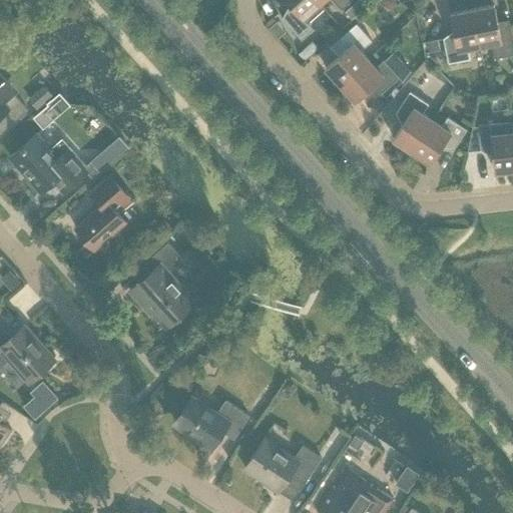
[(324,8),(317,0),(287,0),(294,7),(282,18),(302,40),(314,29),(308,22),(324,8)]
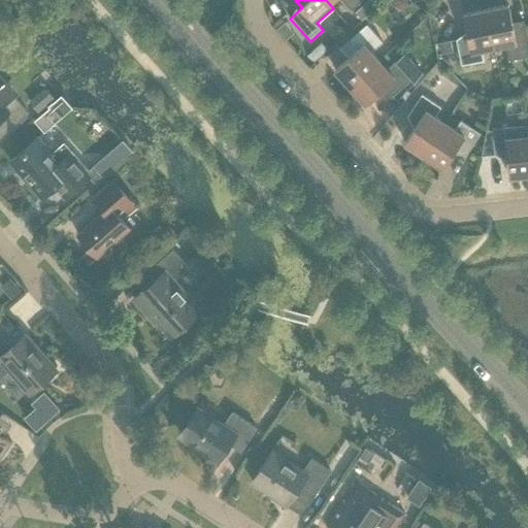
[(326,0),(330,4),(333,0),(342,0),(352,10),(362,0),(326,0)]
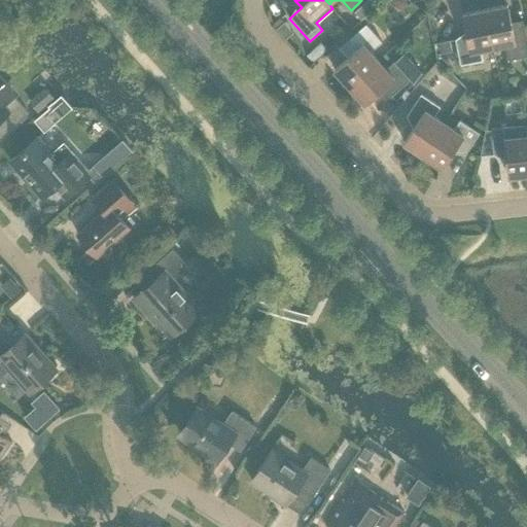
[(369,0),(356,11),(361,18),(375,5),(370,0),(369,0)]
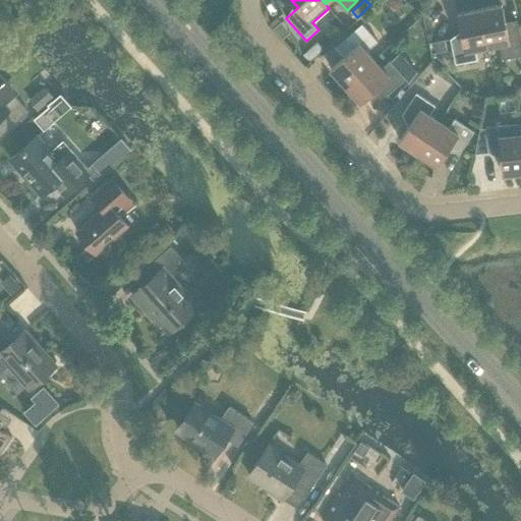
[(502,5),(479,9),(487,47),(499,44),(502,59),(520,55),(520,39),(518,25),(507,27),(502,5)]
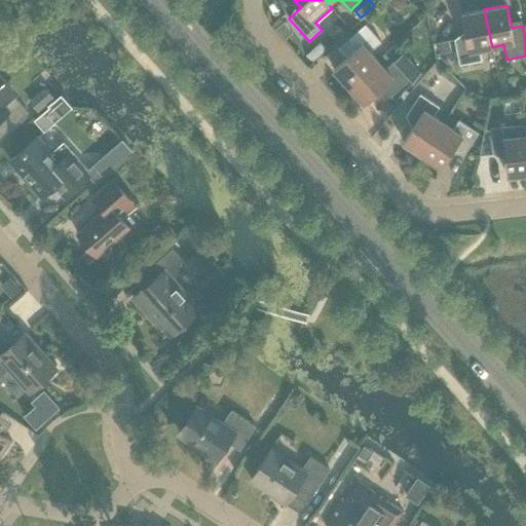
[(492,47),(484,9),(462,13),(466,37),(454,39),(459,65),(482,61),(480,49),(492,47)]
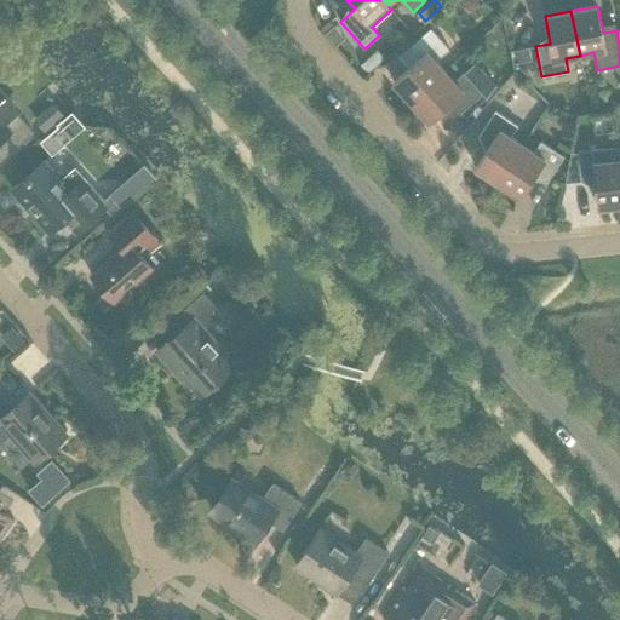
[(394,81),(412,102),(445,72),(436,61),(449,49),(431,28),(405,52),(414,63),(394,81)]
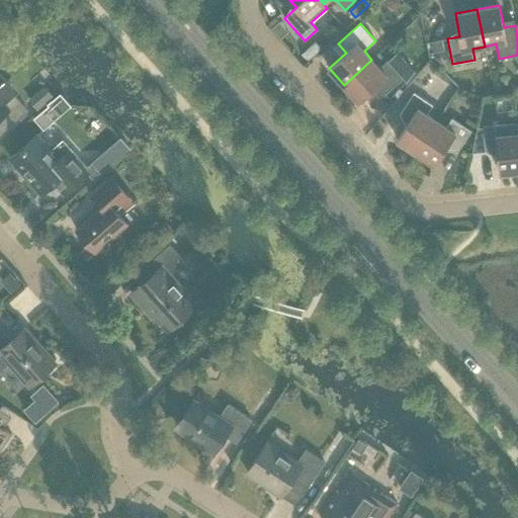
[(379,68),(371,60),(344,85),(358,101),(375,86),(384,95),(403,78),(387,61),(379,68)]
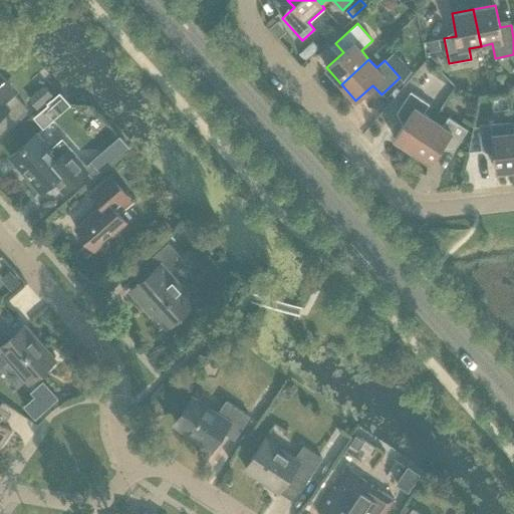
[(0,70),(0,125),(3,130),(27,108),(15,95),(18,91),(0,70)]
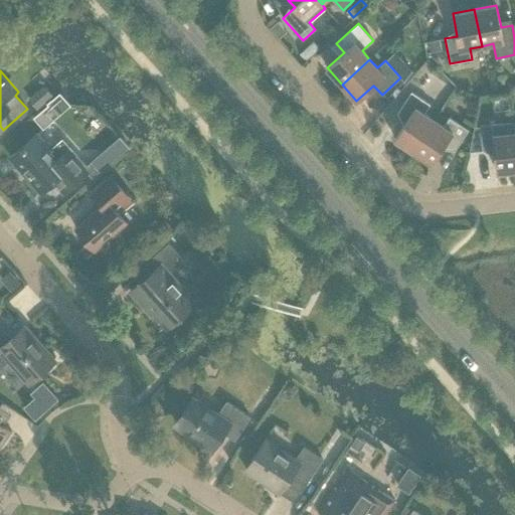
[(52,96),(43,84),(28,98),(37,109),(52,96)]
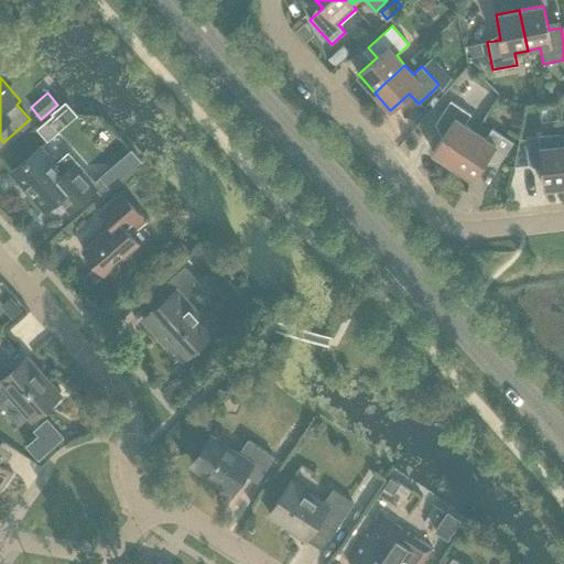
[(446,131),(432,152),(453,165),(476,131),(465,125),(472,115),(451,100),(435,123),(446,131)]
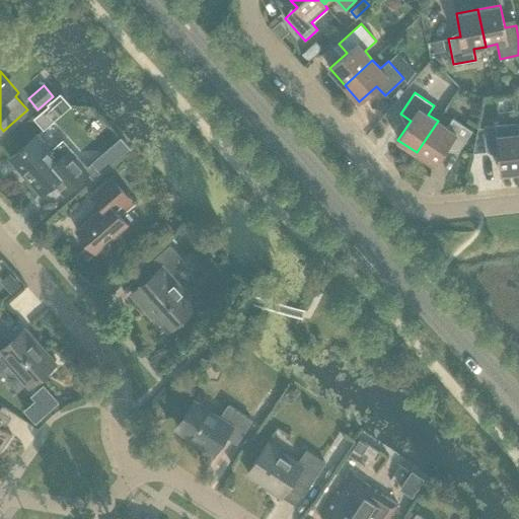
[(447,127),(438,121),(417,152),(435,165),(448,145),(458,152),(472,131),(453,118),(447,127)]
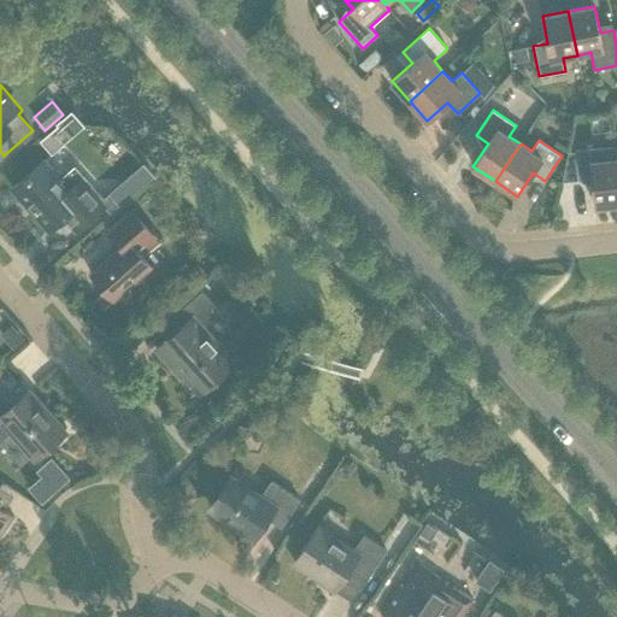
[(616,204),(616,159),(616,158),(615,145),(603,147),(575,150),(575,151),(568,151),(563,182),(592,178),(595,206),(616,204)]
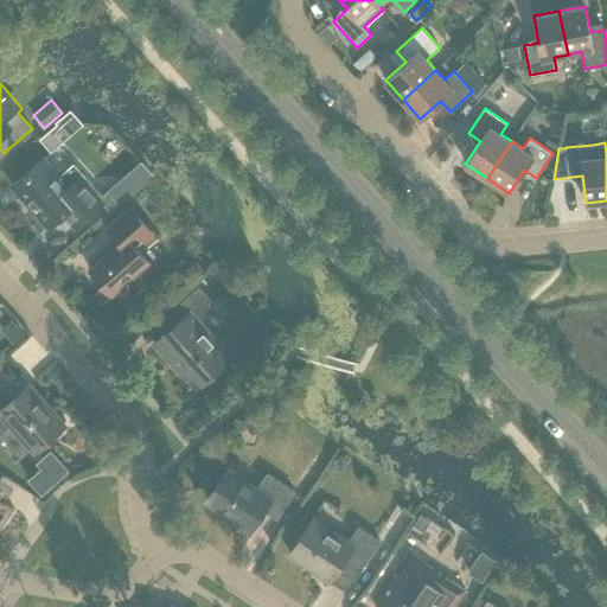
[(85,183),(89,179),(74,163),(59,177),(43,158),(12,185),(49,225),(63,213),(75,228),(103,203),(98,197),(85,183)]
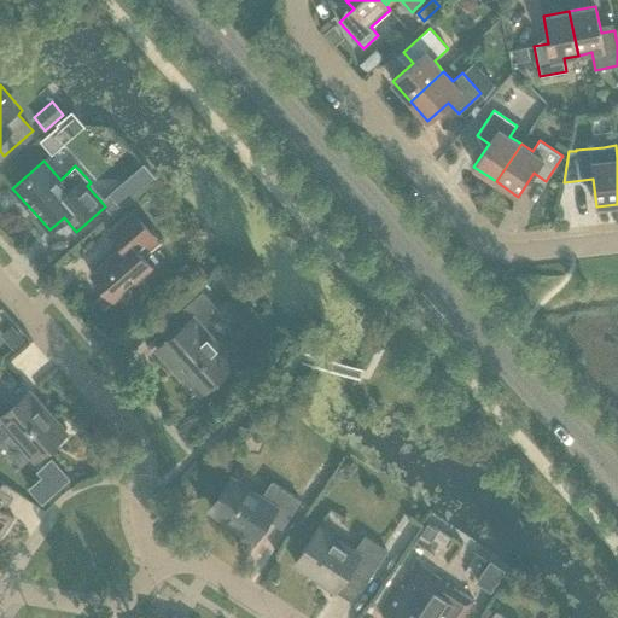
[(140,165),(100,200),(105,207),(111,214),(151,178),(140,165)]
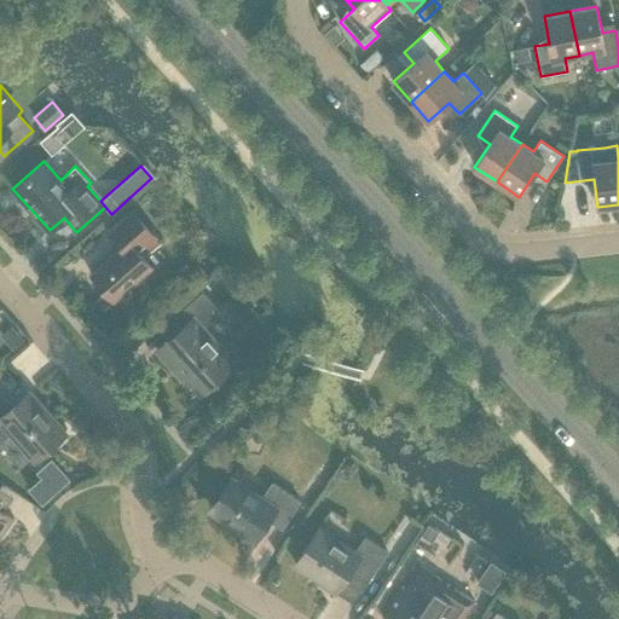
[(138,252),(155,236),(134,212),(110,232),(122,247),(91,275),(114,301),(151,267),(138,252)]
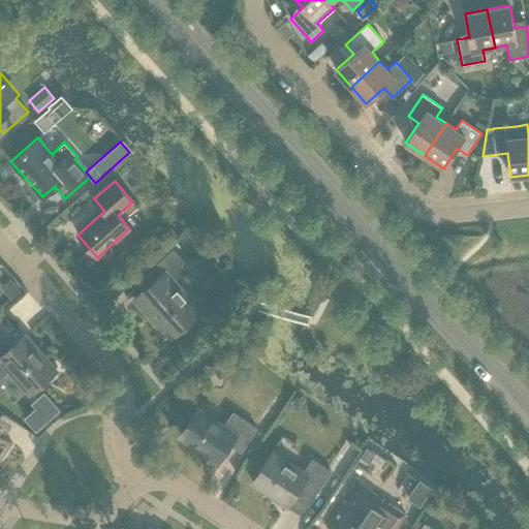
[(148,316),(151,314),(169,335),(199,309),(174,280),(188,267),(173,250),(145,275),(154,284),(135,302),(148,316)]
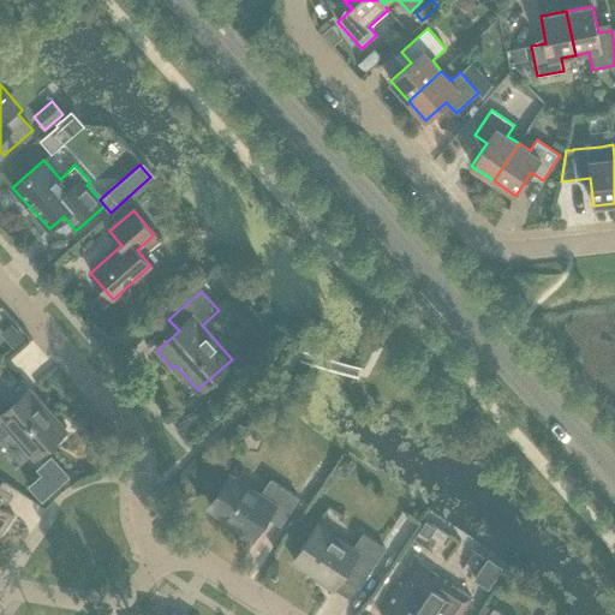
[(34,455),(64,429),(30,392),(16,405),(3,392),(0,393),(0,440),(11,430),(34,455)]
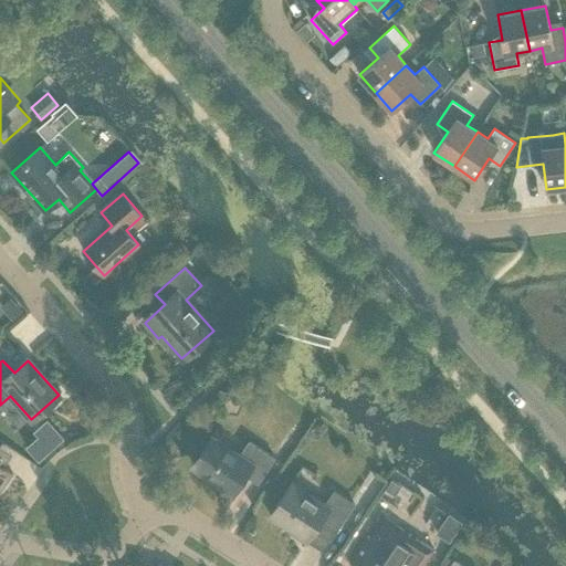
[(38,437),(25,447),(38,461),(63,439),(48,420),(33,431),(38,437)]
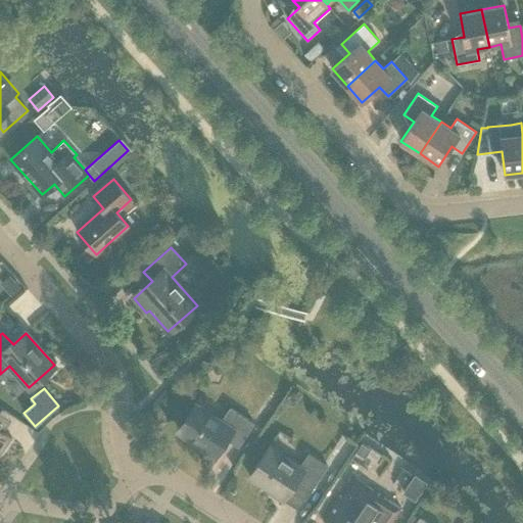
[(238,447),(254,424),(230,408),(221,421),(197,406),(180,432),(214,455),(225,438),(238,447)]
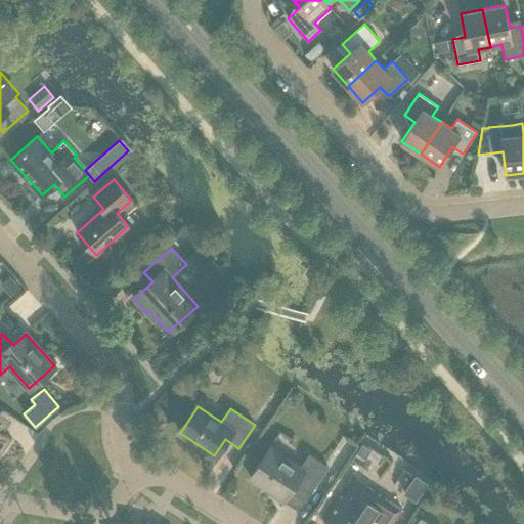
[(0,454),(11,438),(0,430),(0,454)]
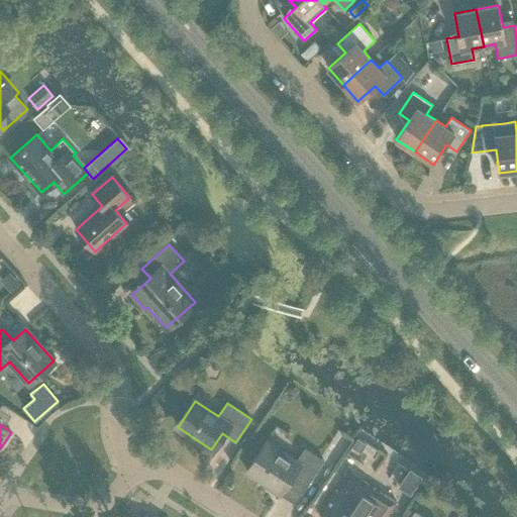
[(358,439),(353,447),(360,452),(366,444),(358,439)]
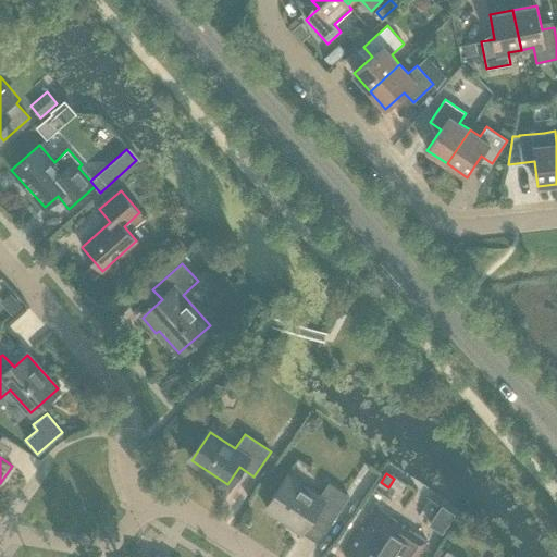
[(324,533),(349,496),(329,483),(319,497),(286,475),(265,507),(291,523),(289,525),(302,533),(309,523),(324,533)]
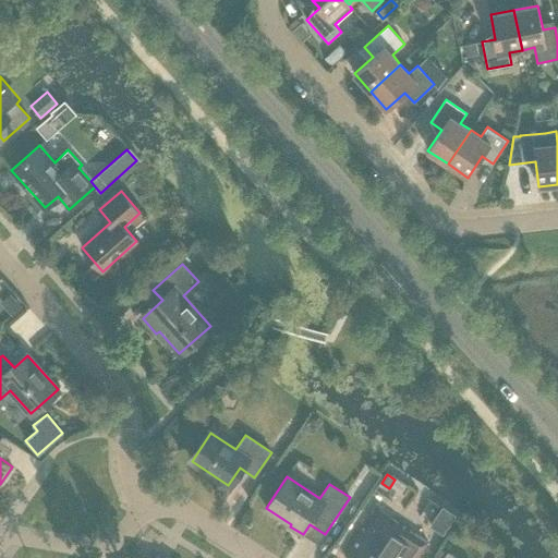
[(419,557),(428,542),(410,530),(411,529),(399,521),(398,522),(379,510),(365,532),(361,530),(344,556),(348,557),(415,557),(417,556),(419,557)]
